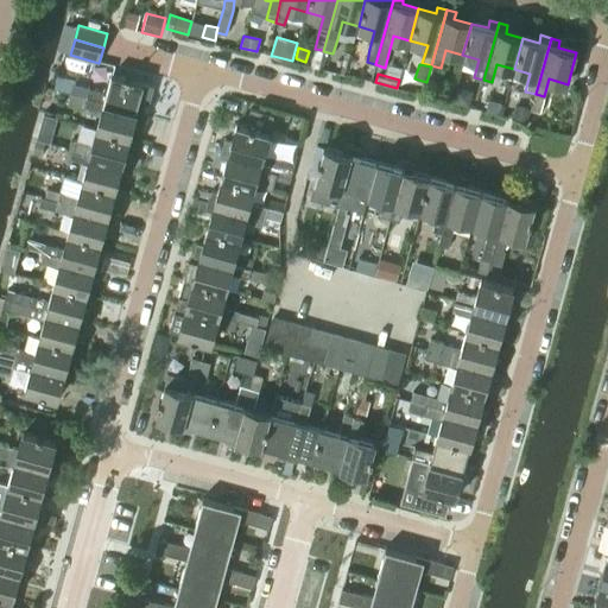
[(74,83),(71,93),(87,96),(143,112),(145,103),(150,103),(154,86),(144,83),(112,75),(107,92),(89,87),(74,83)]
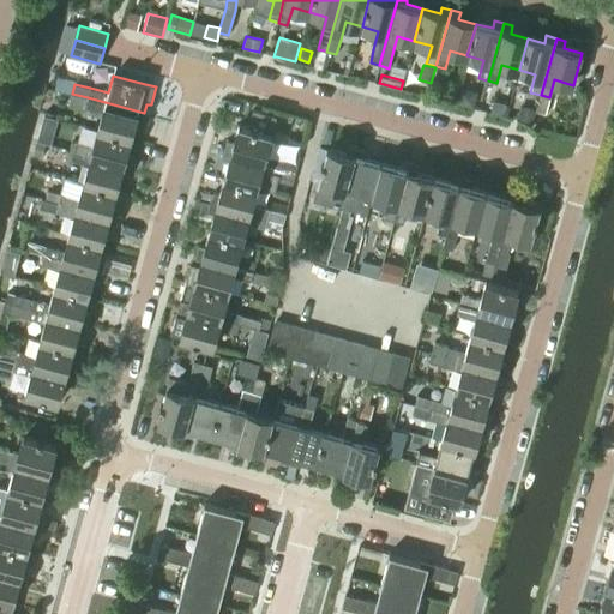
[(461,86),(456,103),(473,108),(477,91),(461,86)]
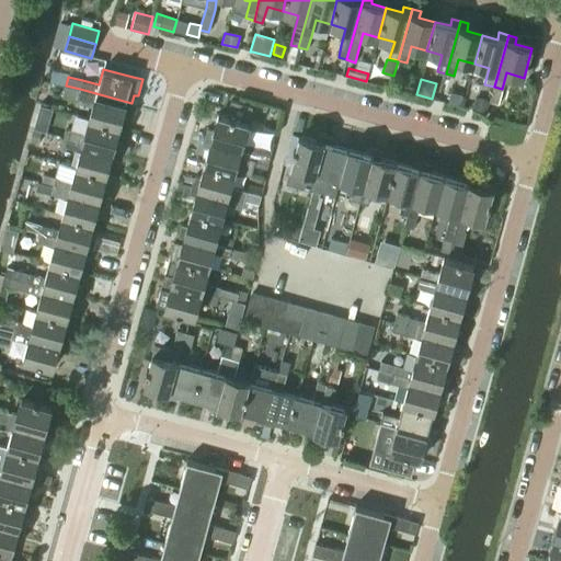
[(63,95),(76,99),(78,90),(65,87),(63,95)]
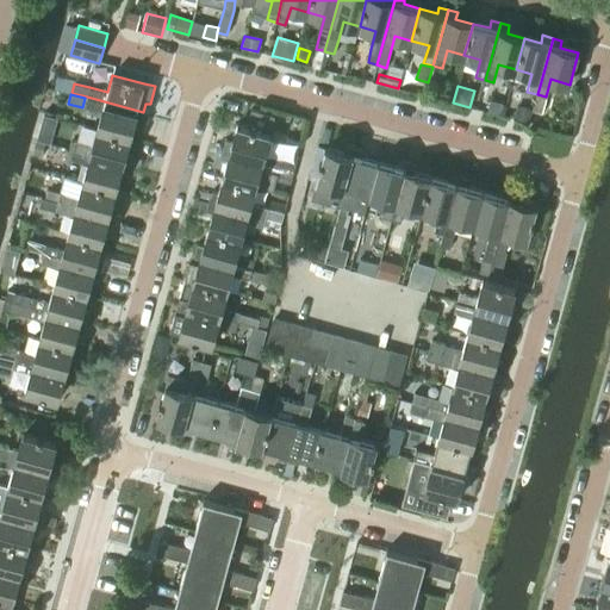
[(87,97),(83,106),(101,111),(97,128),(130,136),(135,120),(141,122),(143,112),(87,97)]
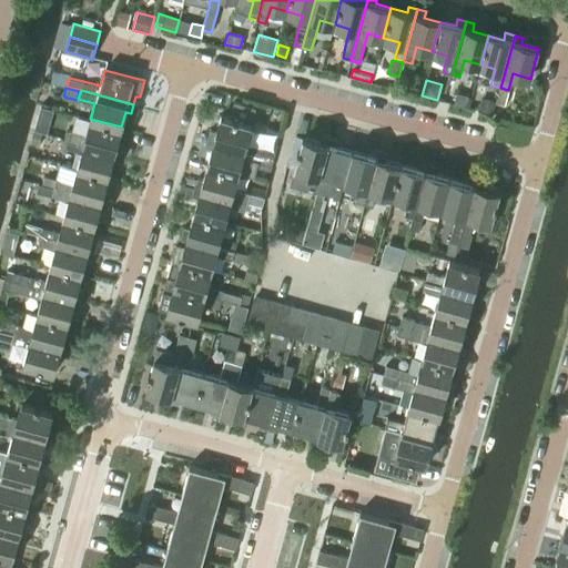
[(457,93),(454,104),(465,108),(468,97),(457,93)]
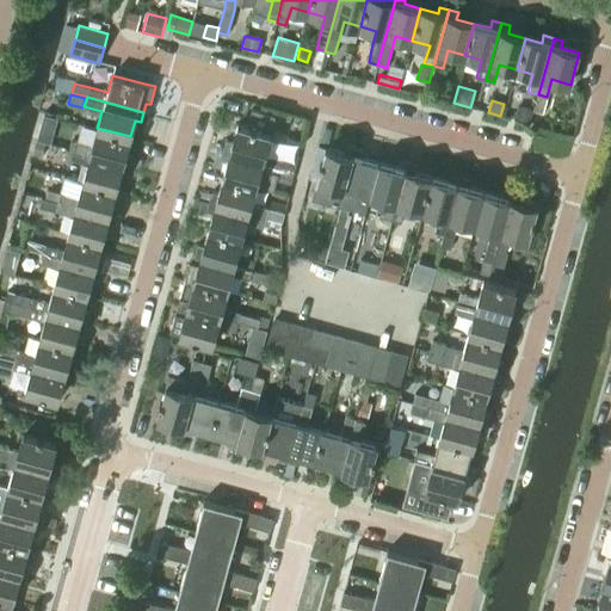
[(518,105),(514,118),(530,122),(534,109),(518,105)]
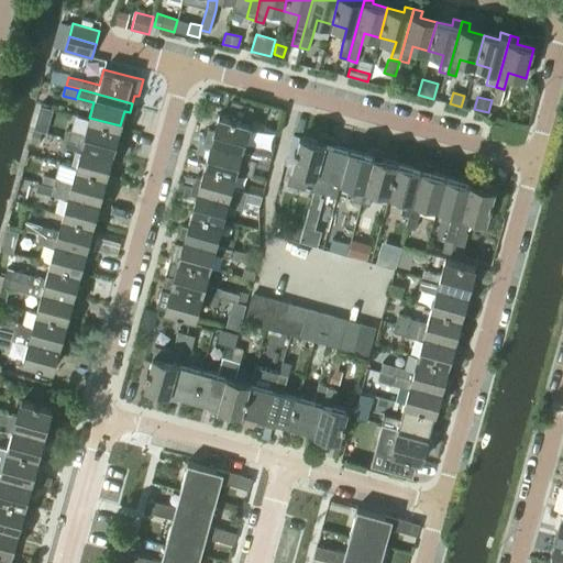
[(208,129),(206,138),(272,155),(275,143),(262,139),(261,143),(244,139),(249,122),(253,107),(234,101),(230,117),(219,114),(214,131),(208,129)]
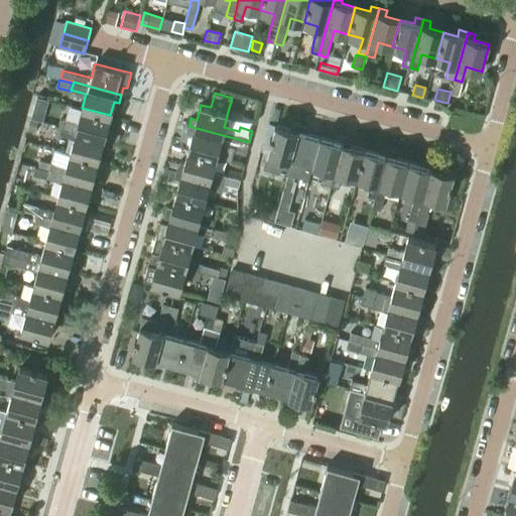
[(62,118),(60,126),(110,139),(118,141),(120,133),(112,131),(106,130),(110,115),(82,108),(78,122),(62,118)]
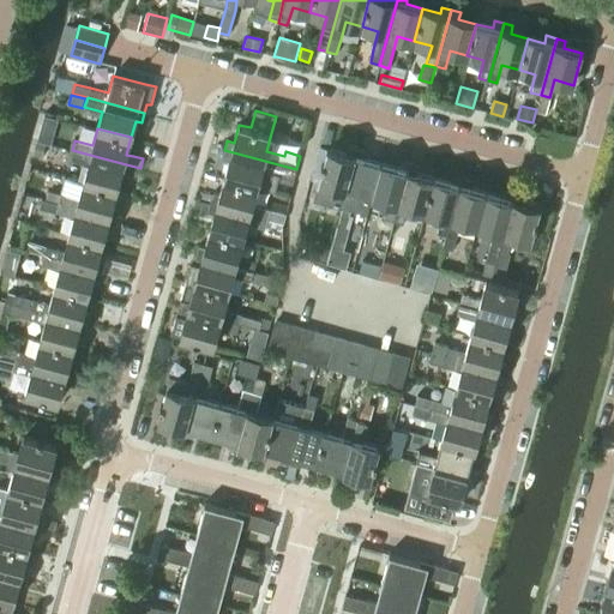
[(318,180),(313,199),(331,204),(341,206),(356,149),(348,146),(345,154),(326,149),(318,180)]
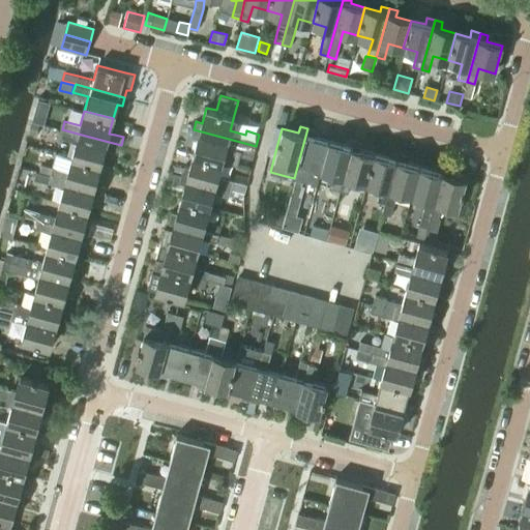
[(307,128),(294,178),(302,181),(317,184),(321,169),(328,142),(314,138),(316,130),(307,128)]
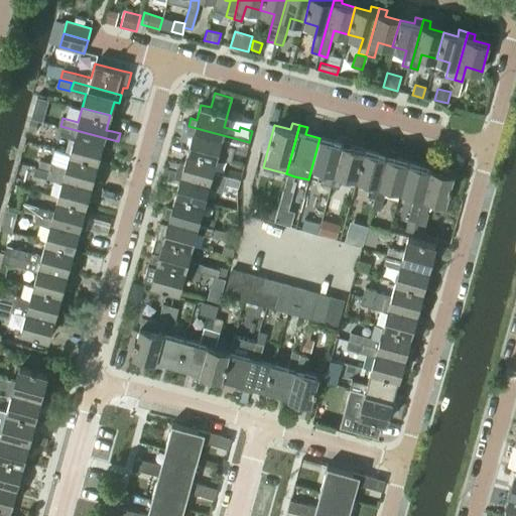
[(60,126),(58,134),(74,138),(70,151),(98,159),(101,145),(107,147),(110,139),(60,126)]
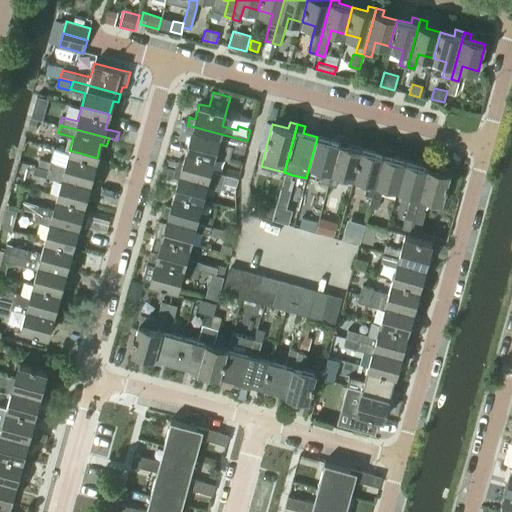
[(187,125),(184,133),(190,134),(187,148),(214,156),(229,160),(232,150),(244,153),(247,141),(187,125)]
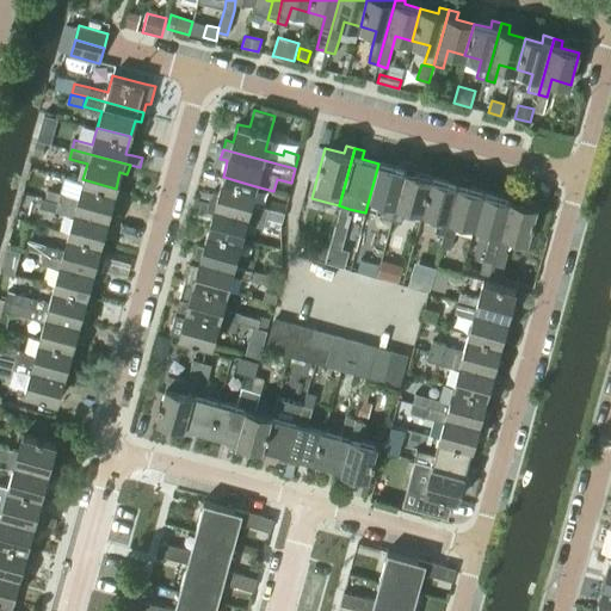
[(378,164),(370,195),(387,199),(382,218),(390,220),(407,162),(397,160),(395,167),(378,164)]
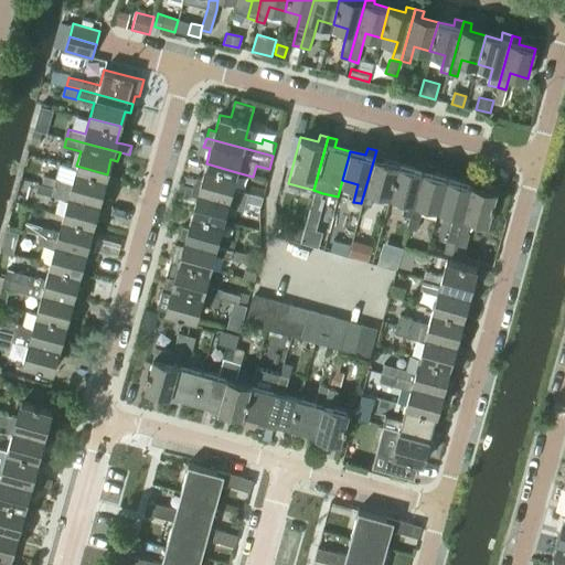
[(376,150),(361,203),(370,206),(371,206),(375,189),(391,193),(398,163),(383,160),(385,152),(376,150)]
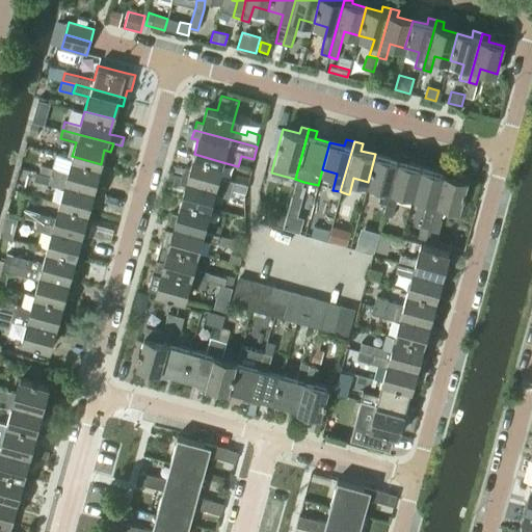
[(375,154),(368,182),(382,186),(378,202),(386,204),(400,154),(392,152),(391,158),(375,154)]
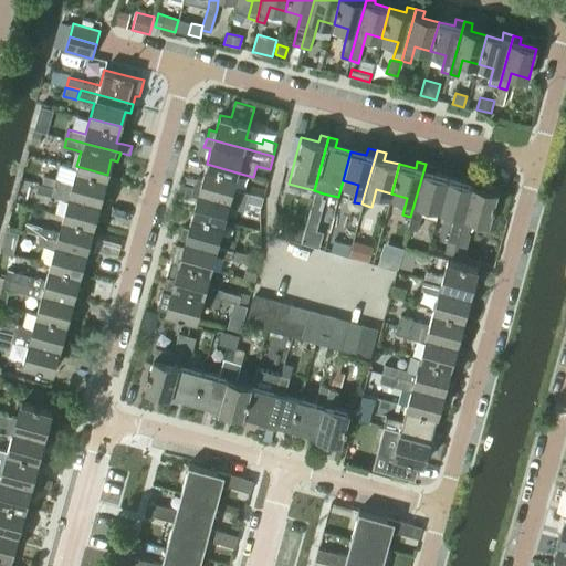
[(196,178),(194,186),(247,200),(249,192),(232,188),(237,173),(207,164),(202,180),(196,178)]
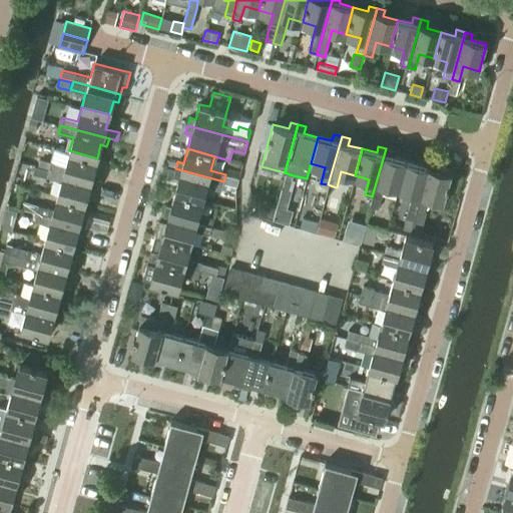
[(372,196),(370,206),(378,208),(380,199),(385,183),(399,187),(406,161),(392,157),(394,151),(386,148),(372,196)]
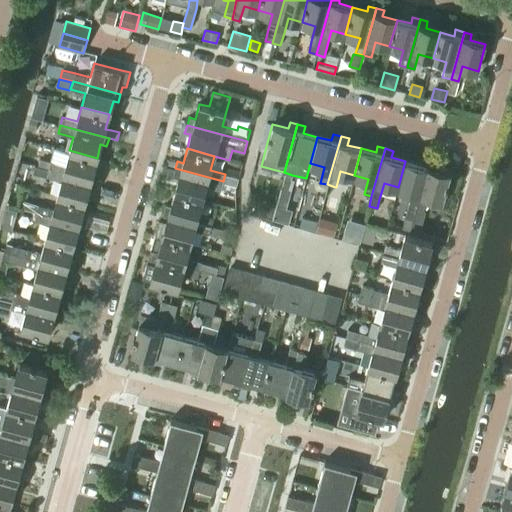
[(40,159),(38,166),(48,169),(48,168),(96,181),(98,174),(92,173),(97,158),(69,150),(65,165),(40,159)]
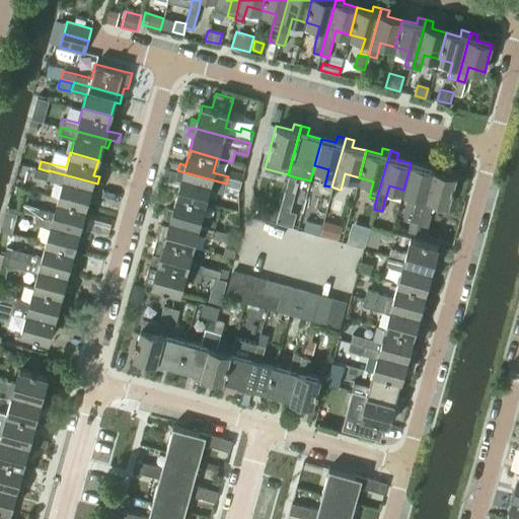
[(411,163),(403,190),(418,194),(414,210),(408,230),(415,232),(435,162),(427,160),(425,167),(411,163)]
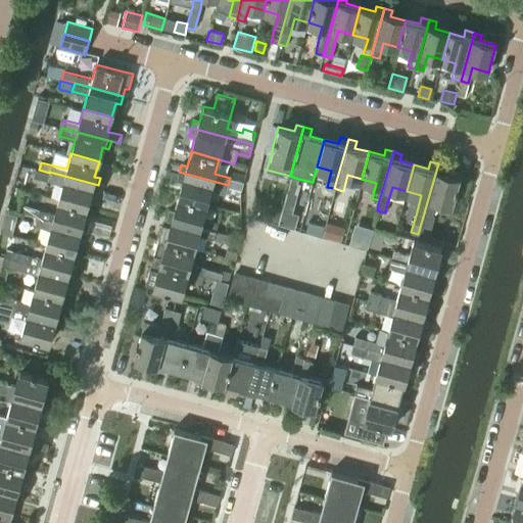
[(438,163),(418,234),(428,236),(433,216),(437,199),(453,204),(460,177),(444,173),(446,165),(438,163)]
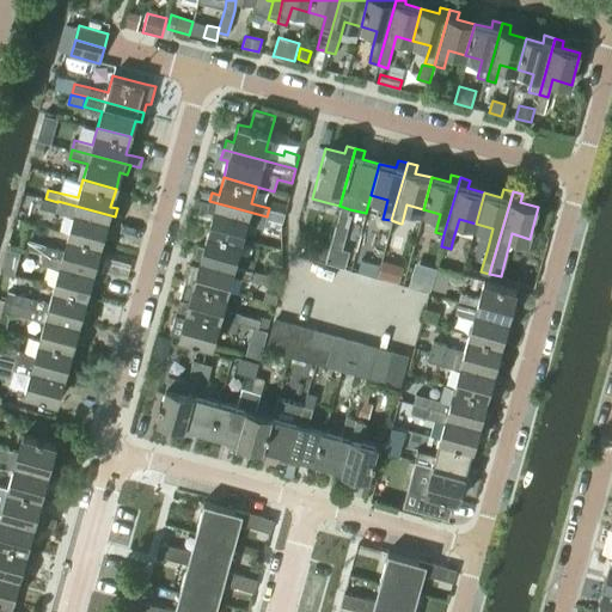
[(42,199),(38,208),(73,218),(68,232),(102,242),(105,226),(112,228),(115,216),(57,201),(57,202),(42,199)]
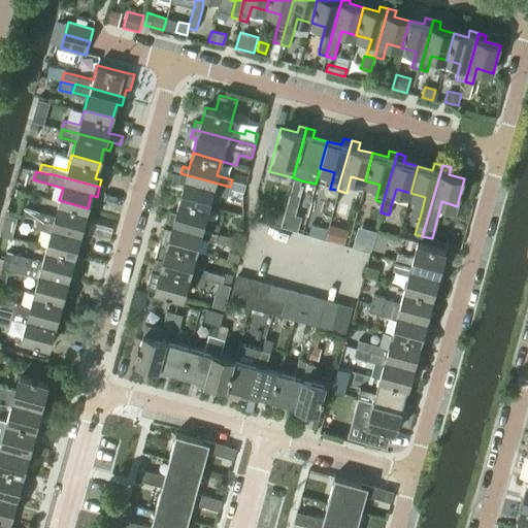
[(180,173),(177,182),(184,184),(180,198),(208,205),(211,192),(227,196),(230,187),(180,173)]
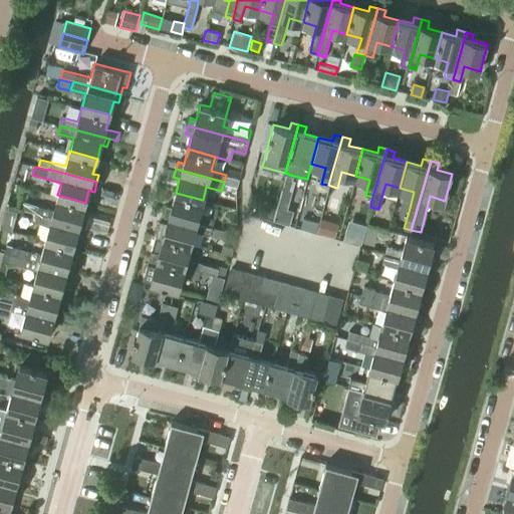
[(226,175),(224,182),(236,186),(237,186),(239,177),(238,176),(226,173),(226,175)]
